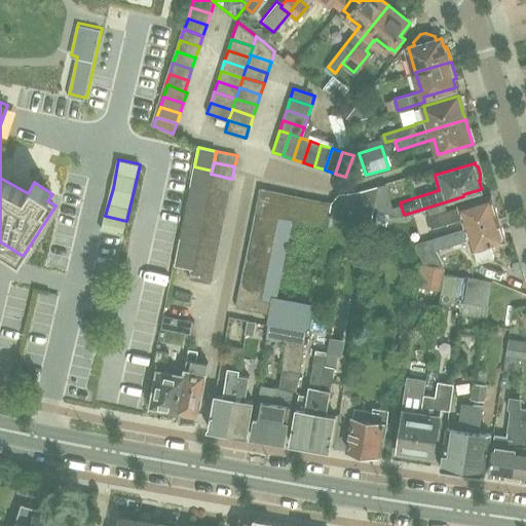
[(192,267),(195,255),(197,243),(199,232),(201,221),(204,209),(207,197),(209,186),(211,174),(212,171),(194,166),(190,186),(189,186),(180,237),(175,263),(192,267)]
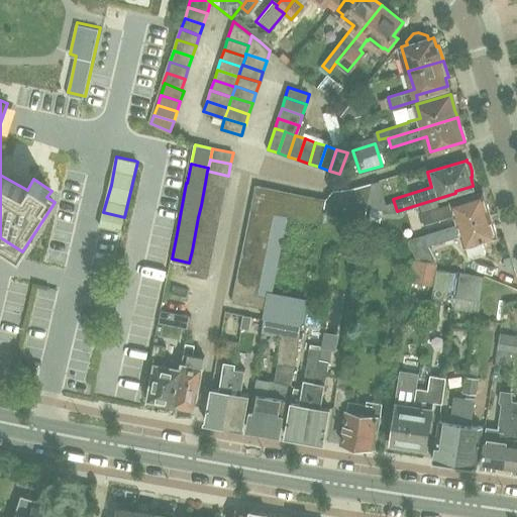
[(226,187),(228,176),(207,171),(205,183),(226,187)]
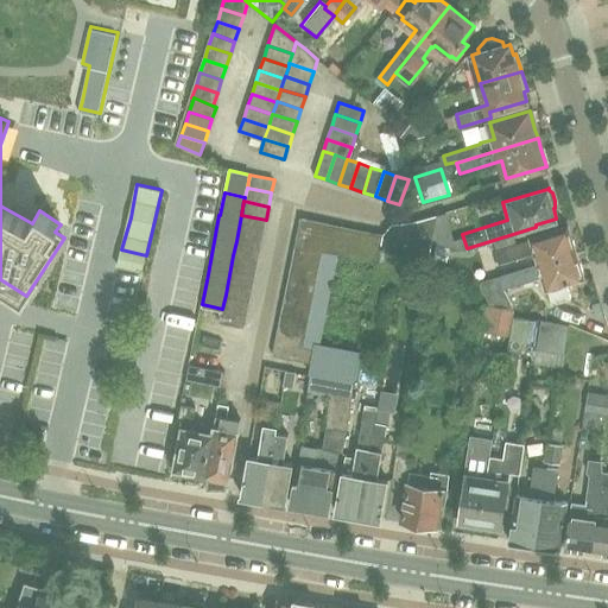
[(264,233),(266,220),(241,215),(239,228),(264,233)]
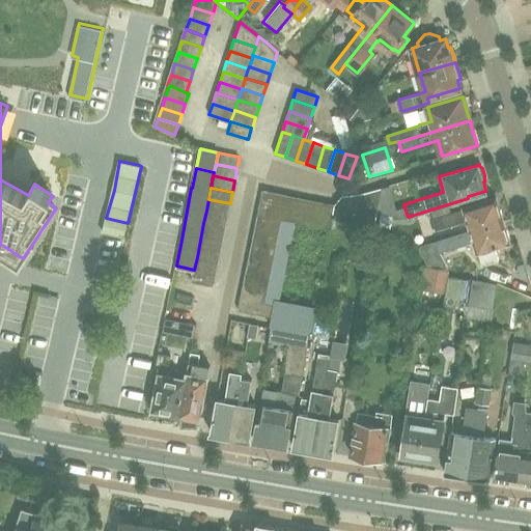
[(374,226),(378,213),(382,188),(366,192),(352,195),(342,195),(335,204),(333,218),(374,226)]
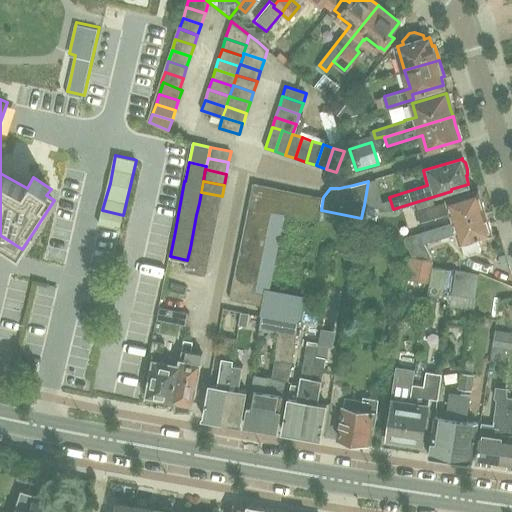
[(275,199),(277,188),(253,183),(251,194),(275,199)]
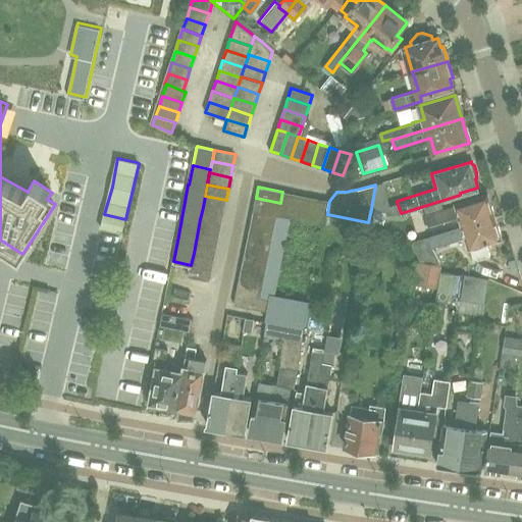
[(290,217),(295,194),(282,192),(280,203),(277,215),(290,217)]
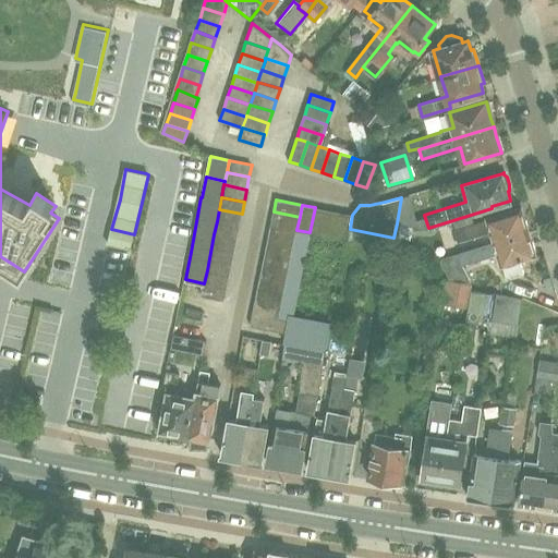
[(322,235),(327,209),(315,207),(310,232),(322,235)]
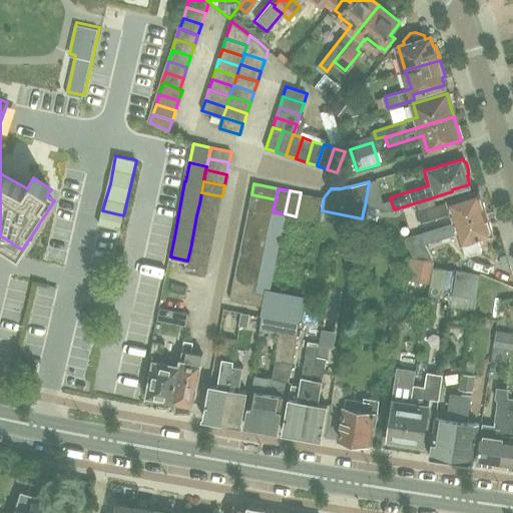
[(455,221),(485,212),(485,210),(486,207),(484,202),(481,201),(479,191),(417,209),(421,221),(452,212),(455,221)]
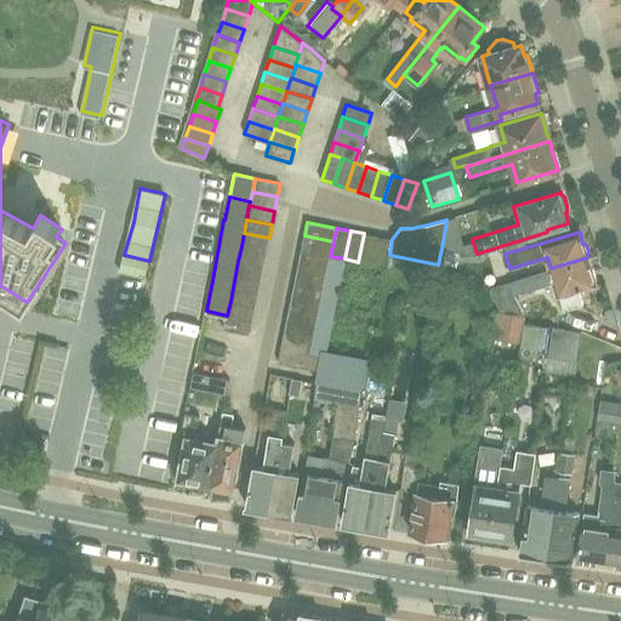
[(266,251),(269,238),(244,233),(241,246),(266,251)]
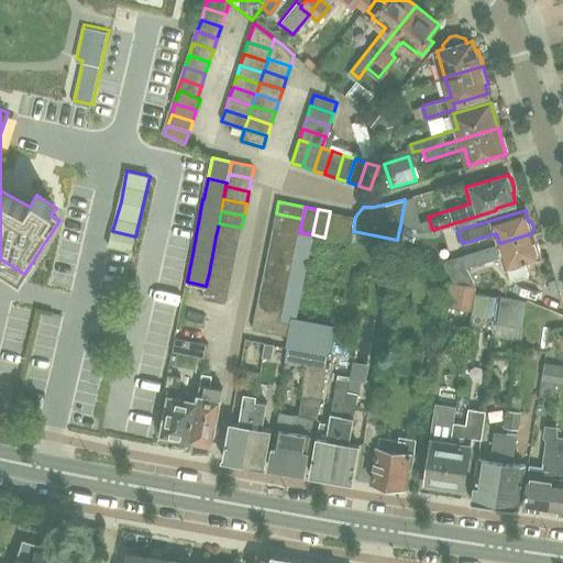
[(338,240),(343,213),(330,211),(324,238),(338,240)]
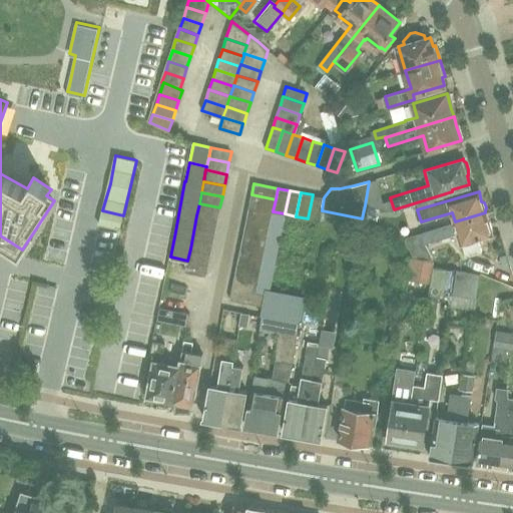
[(273,211),(276,199),(251,194),(249,206),(273,211)]
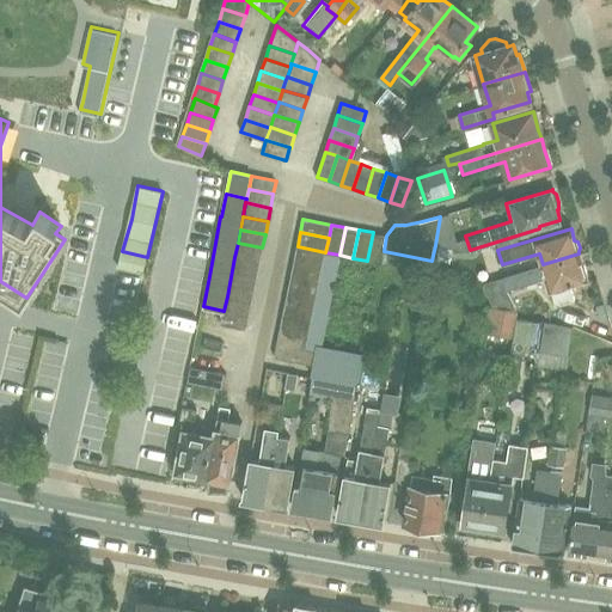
[(384,251),(386,236),(373,232),(367,261),(381,263),(384,251)]
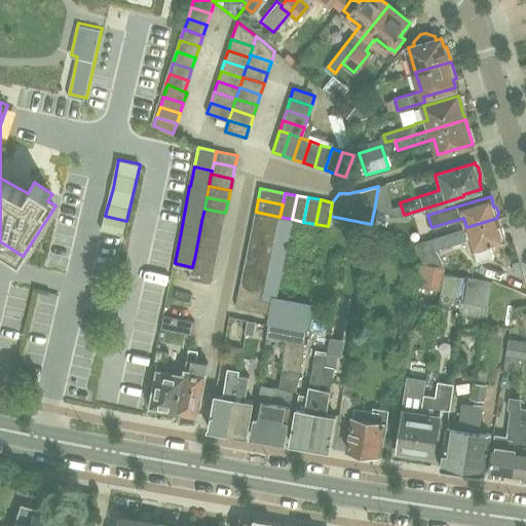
[(223,225),(225,213),(204,209),(201,221),(223,225)]
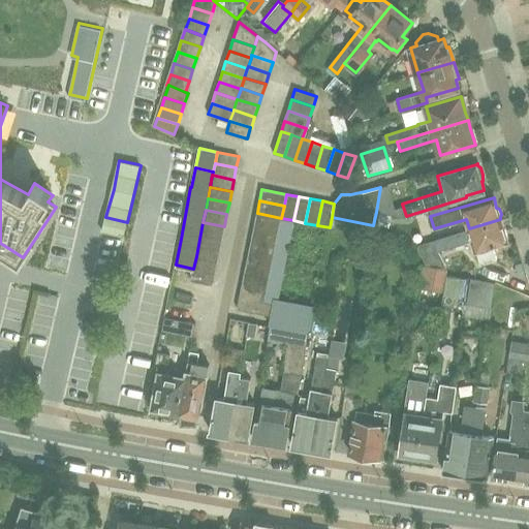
[(281,218),(257,213),(254,225),(279,229),(281,218)]
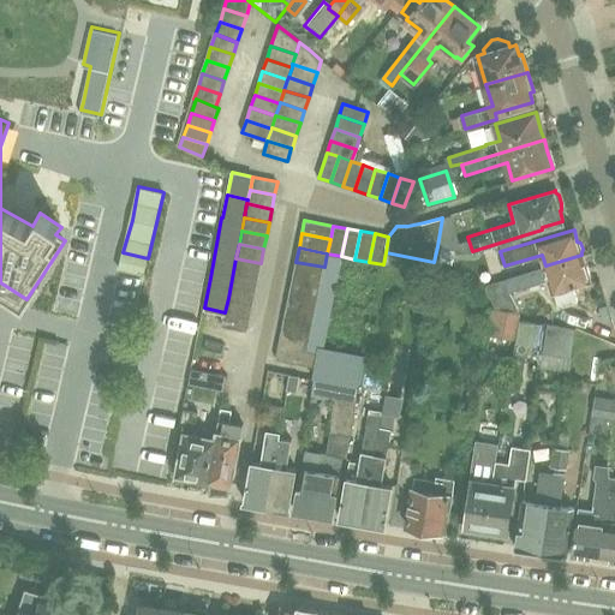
[(441,248),(439,262),(453,264),(454,250),(441,248)]
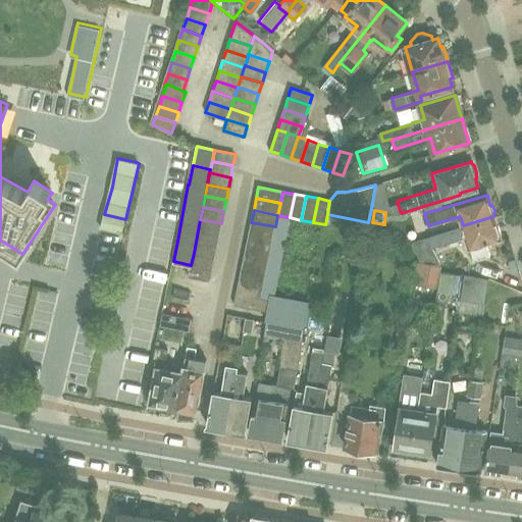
[(431,248),(466,238),(470,248),(471,247),(475,259),(489,255),(486,243),(500,238),(500,236),(501,232),(500,227),(497,225),(493,216),(463,225),(428,236),(431,248)]
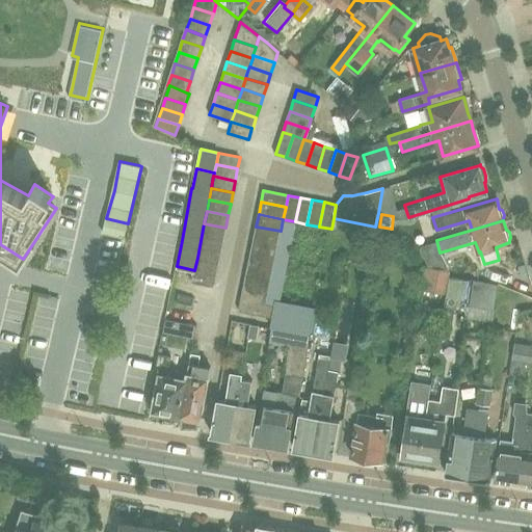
[(223,239),(225,228),(204,223),(202,235),(223,239)]
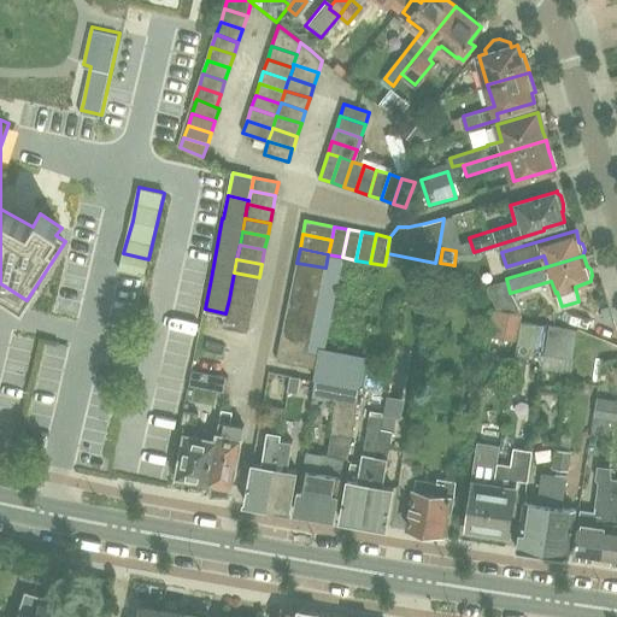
[(322,282),(325,268),(297,263),(294,276),(322,282)]
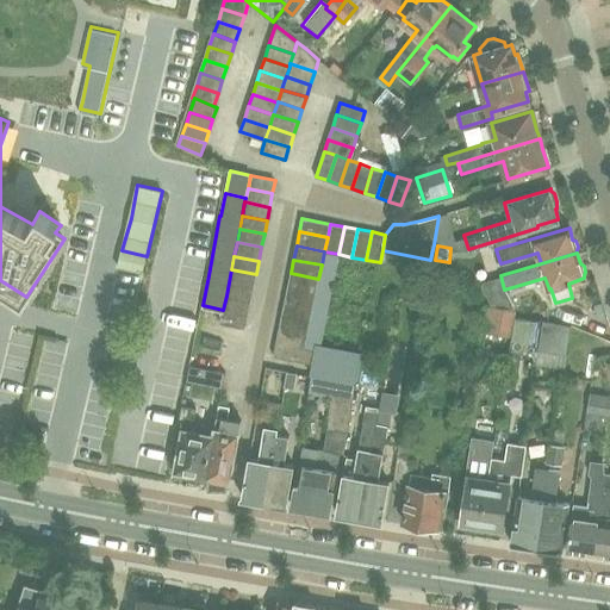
[(428,263),(406,260),(405,269),(402,282),(423,287),(428,263)]
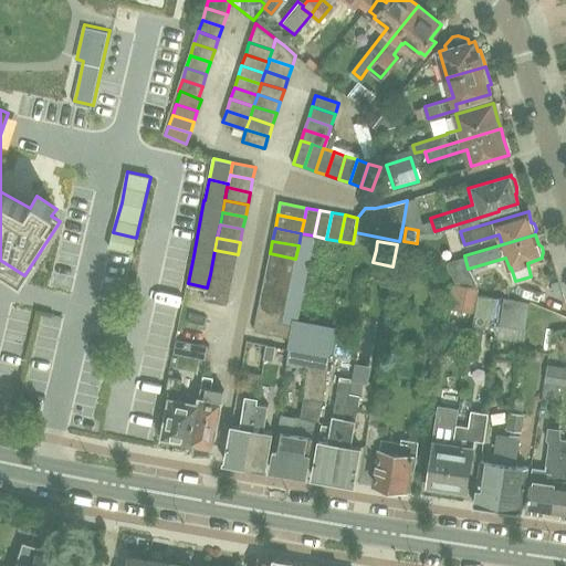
[(234,266),(238,254),(215,250),(212,262),(234,266)]
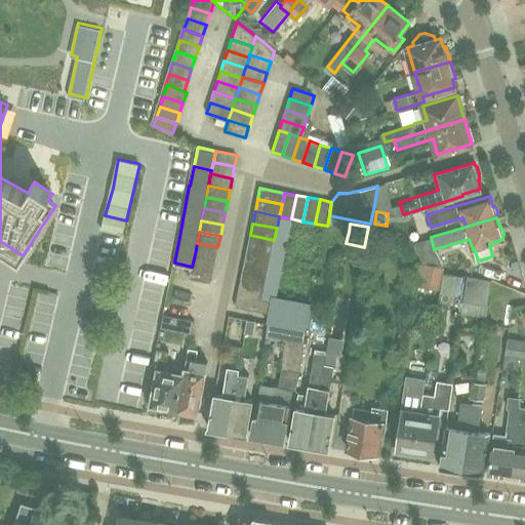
[(272,251),(274,240),(250,235),(248,247),(272,251)]
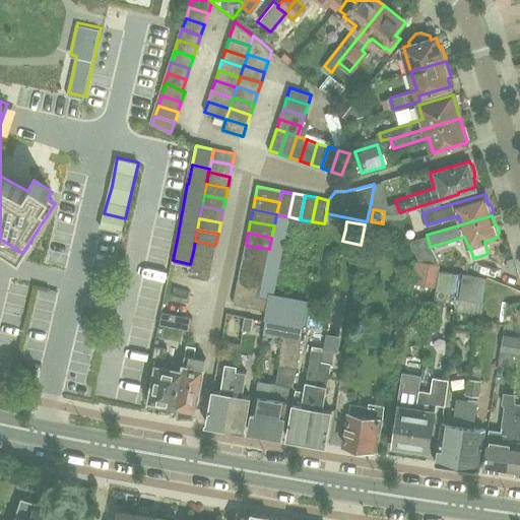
[(427,235),(407,240),(419,263),(439,266),(440,263),(430,247),(427,235)]
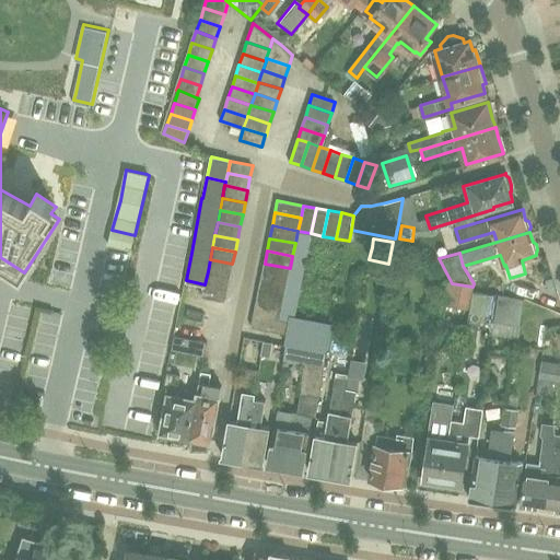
[(230,277),(232,264),(210,259),(208,271),(230,277)]
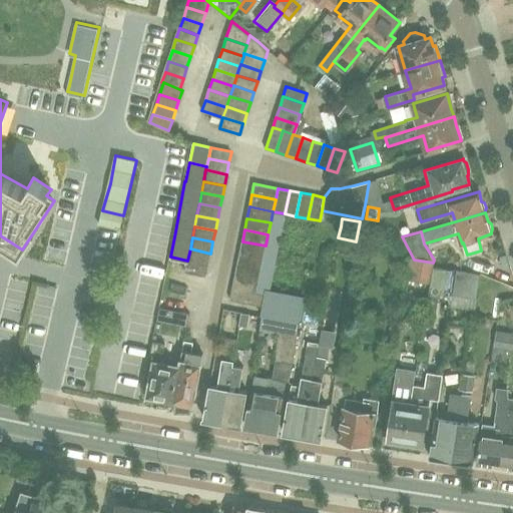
[(264,258),(266,245),(242,241),(239,252),(264,258)]
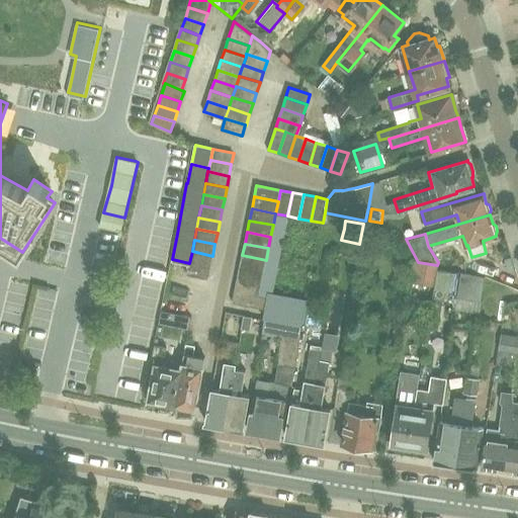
[(210,267),(212,256),(192,251),(189,263),(210,267)]
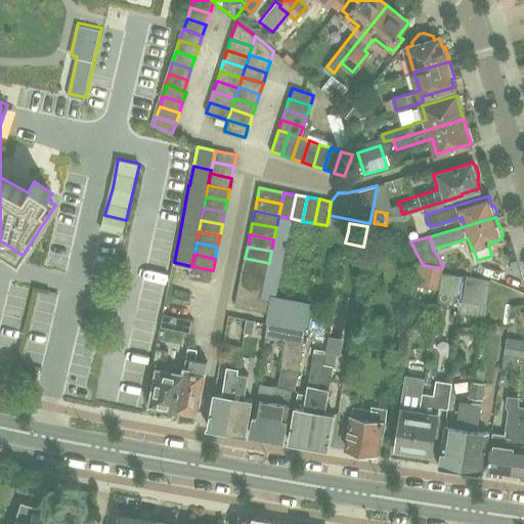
[(266,275),(269,263),(245,258),(243,270),(266,275)]
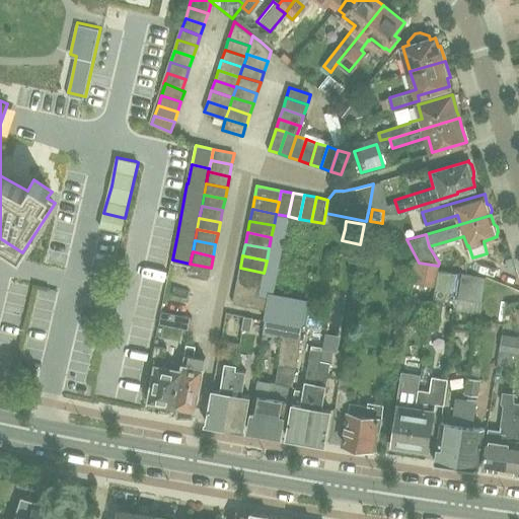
[(435,284),(437,270),(438,266),(419,263),(416,282),(435,284)]
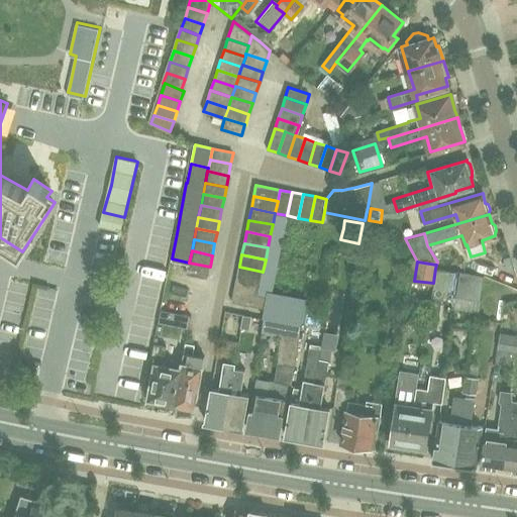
[(208,278),(210,267),(189,263),(187,274),(208,278)]
